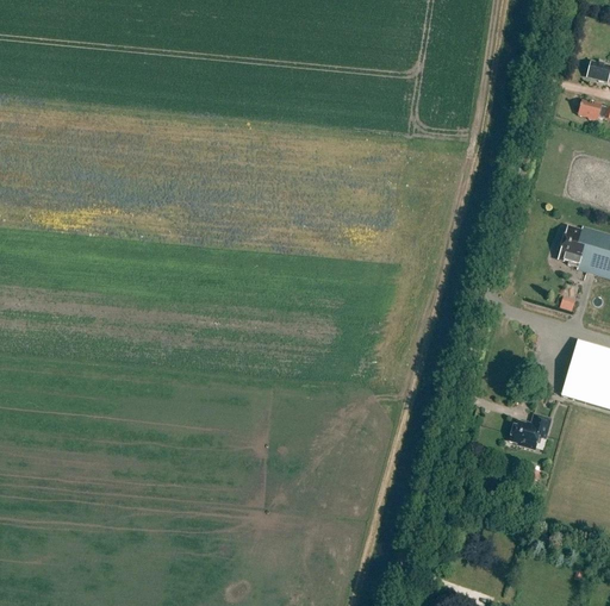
[(591,61),(587,76),(608,81),(608,79),(609,79),(609,64),(603,63),(603,64),(591,61)]
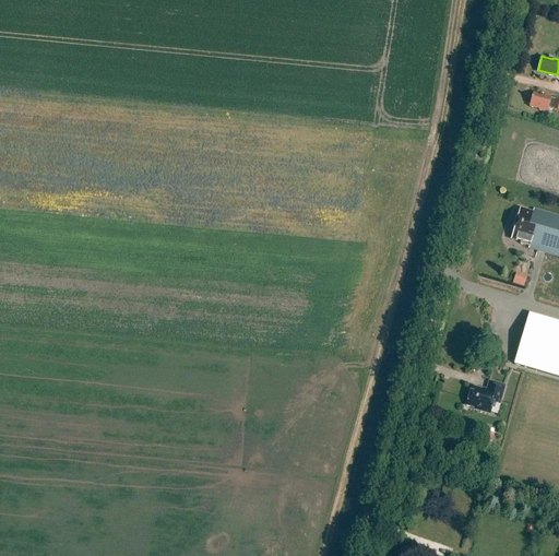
[(533,91),(530,105),(547,109),(548,107),(558,109),(558,97),(550,96),(551,94),(544,93),(544,94),(533,91)]
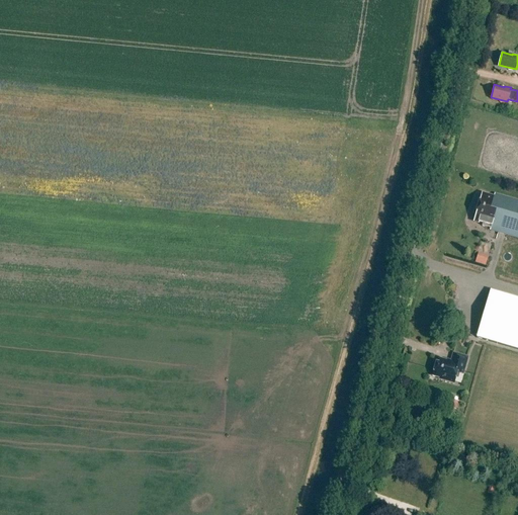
[(482,192),(473,220),(483,223),(482,225),(490,227),(490,228),(517,236),(517,198),(495,192),(494,195),(482,192)]
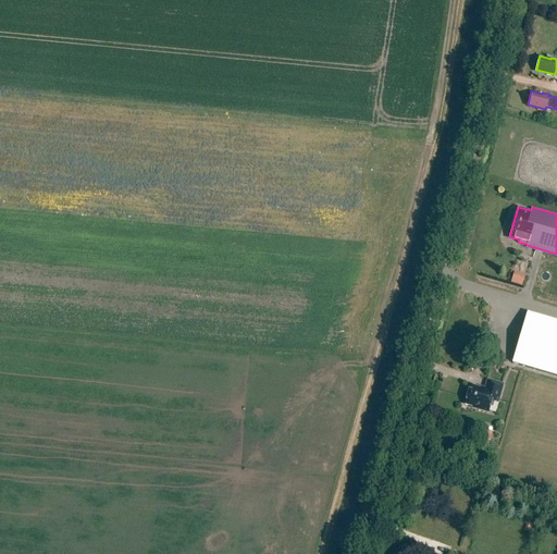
[(511,280),(523,283),(527,273),(515,269),(511,280)]
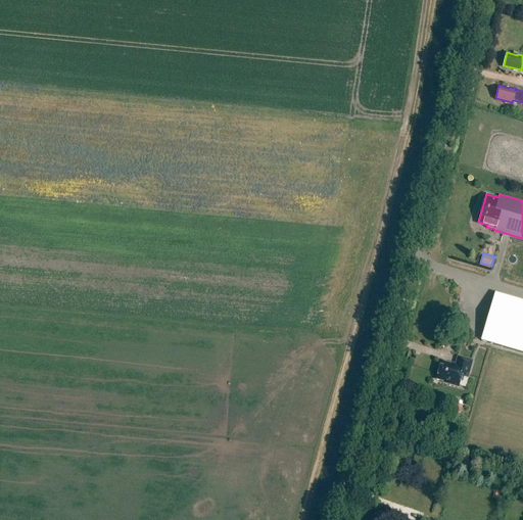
[(522,299),(494,292),(481,339),(522,350),(522,299)]
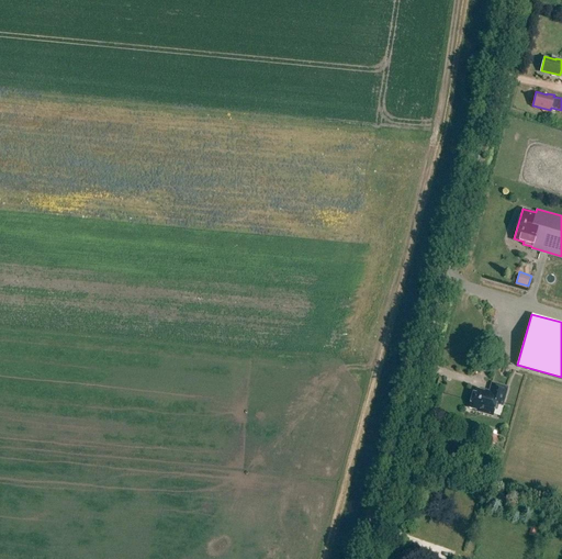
[(482,410),(482,411),(493,414),(496,401),(503,403),(507,386),(492,381),(489,391),(478,388),(475,392),(473,391),(469,406),(482,410)]
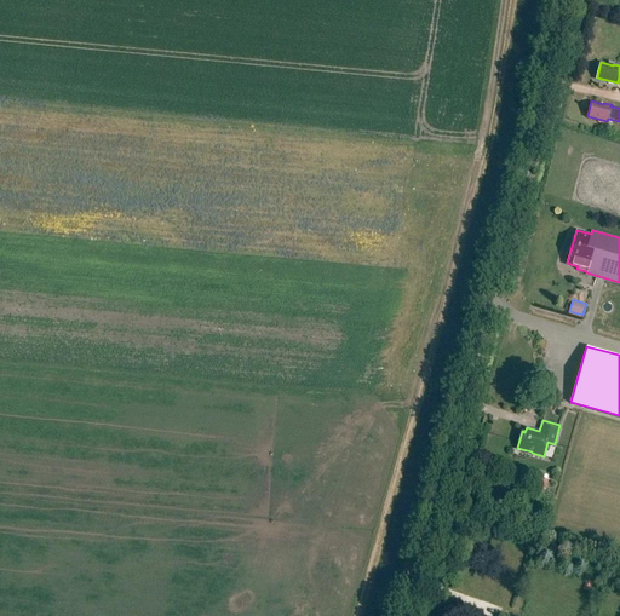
[(549,478),(535,473),(532,484),(545,488),(549,478)]
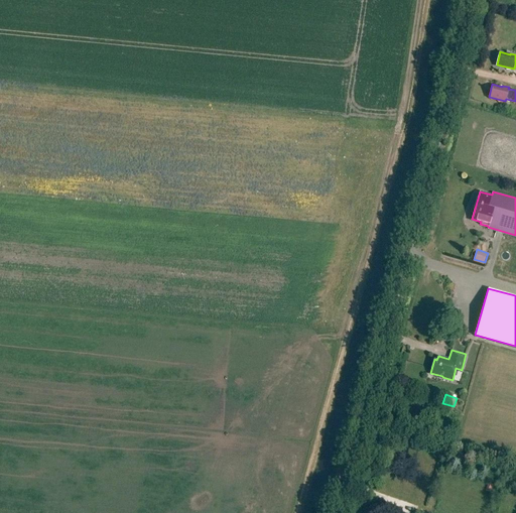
All buildings are outlined.
